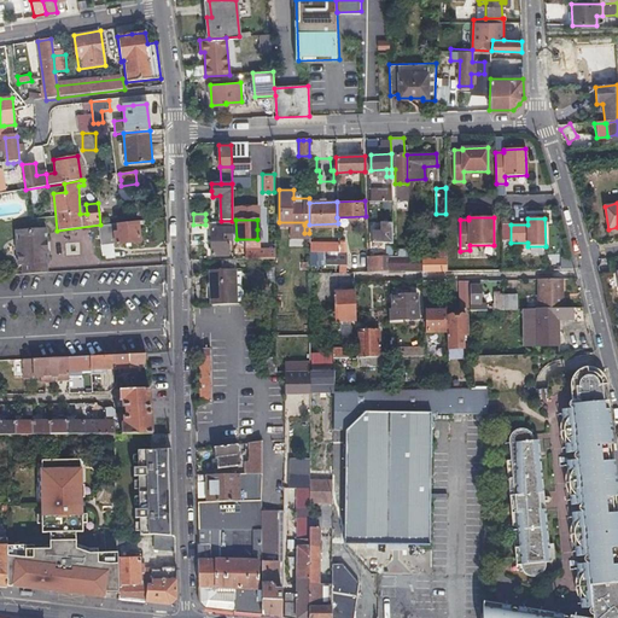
[(382,221),(382,226),(382,231),(372,231),(372,242),(392,242),(392,220),(382,221)]
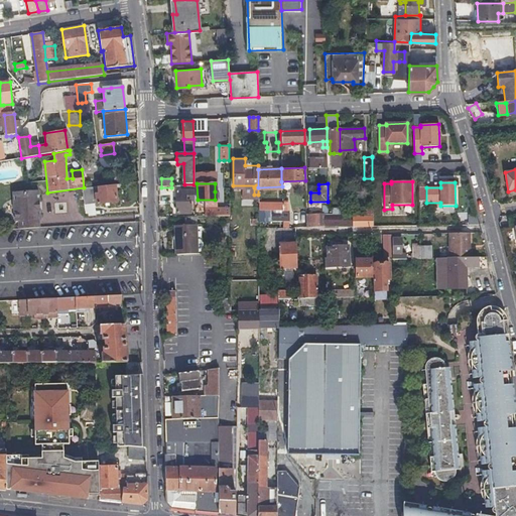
[(115,184),(84,187),(85,196),(97,195),(99,205),(118,202),(115,184)]
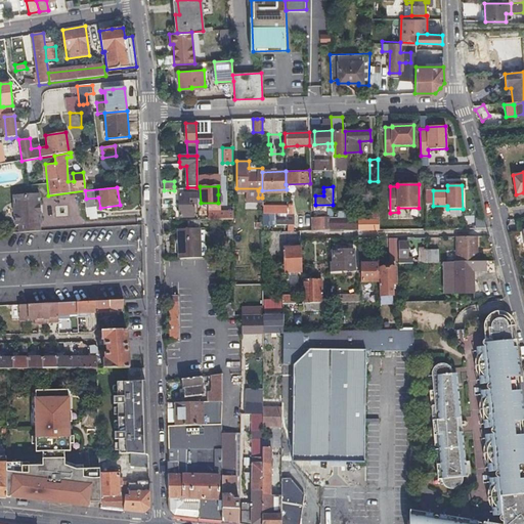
[(181,194),(180,194),(179,194),(179,216),(193,216),(193,194),(197,194),(197,190),(181,190),(181,194)]
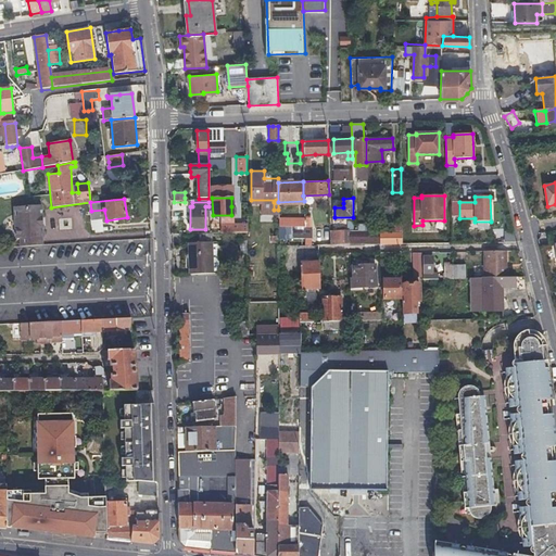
[(40,225),(40,222),(40,218),(41,218),(41,206),(13,209),(16,239),(20,239),(20,248),(43,245),(42,237),(43,237),(42,225),(40,225)]
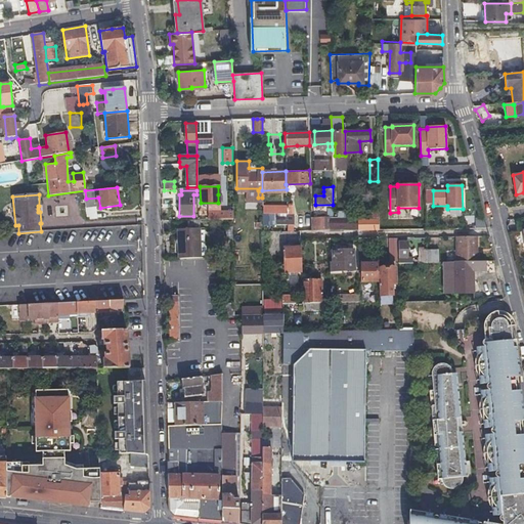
[(229,219),(229,215),(229,211),(216,211),(216,219),(229,219)]
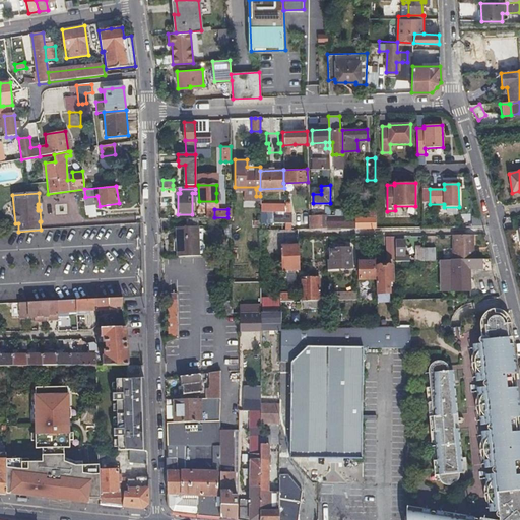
[(280,211),(280,220),(293,220),(291,211),(280,211)]
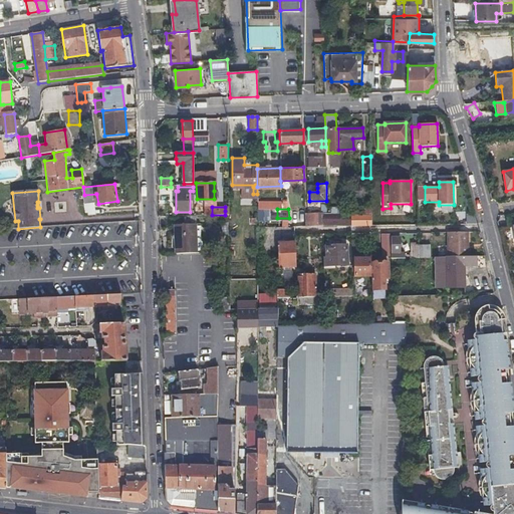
[(324,227),(324,224),(324,216),(323,214),(304,213),(305,227),(324,227)]
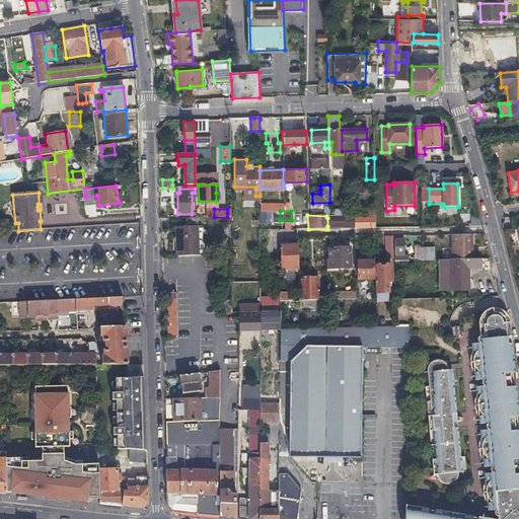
[(341,229),(357,229),(356,216),(341,216),(341,217),(341,226),(341,229)]
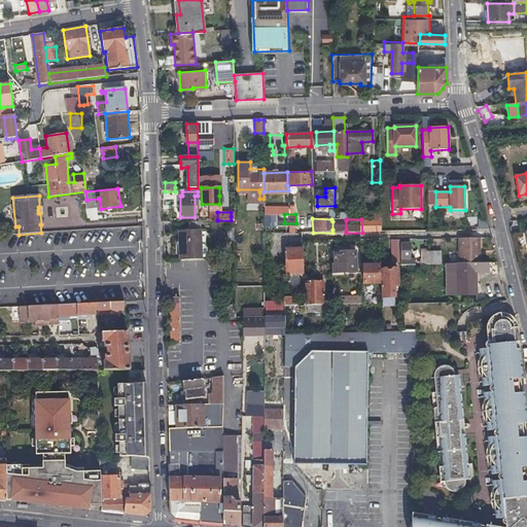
[(362,233),(372,233),(381,232),(381,220),(361,219),(362,233)]
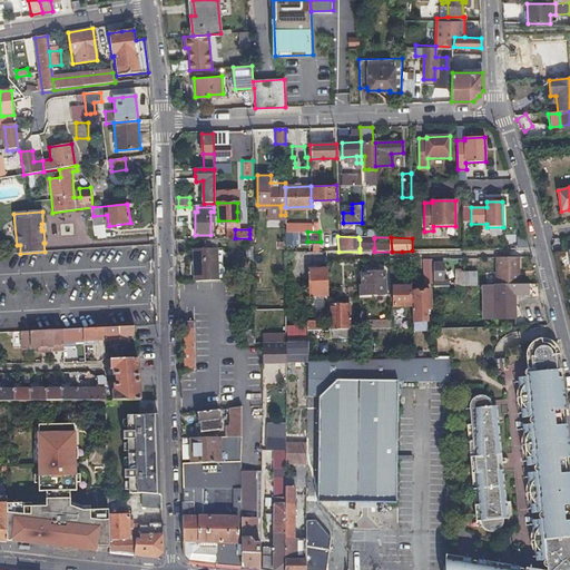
[(360,239),(360,248),(374,248),(374,238),(360,239)]
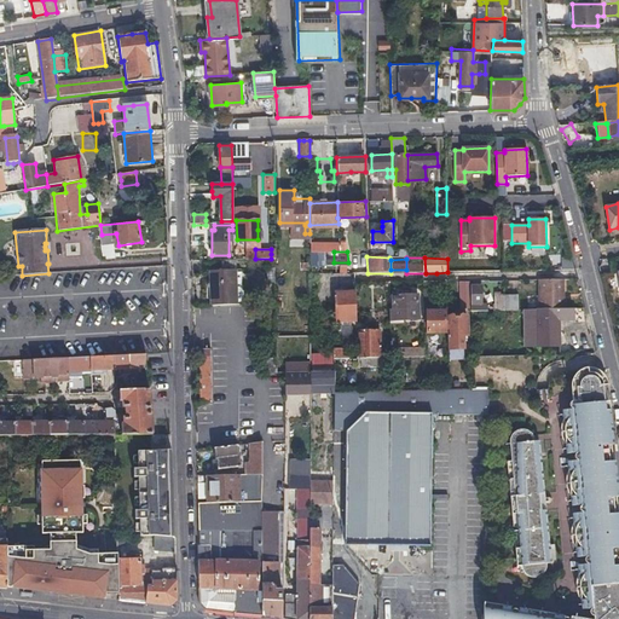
[(232,271),(223,271),(210,271),(210,296),(233,295),(232,271)]
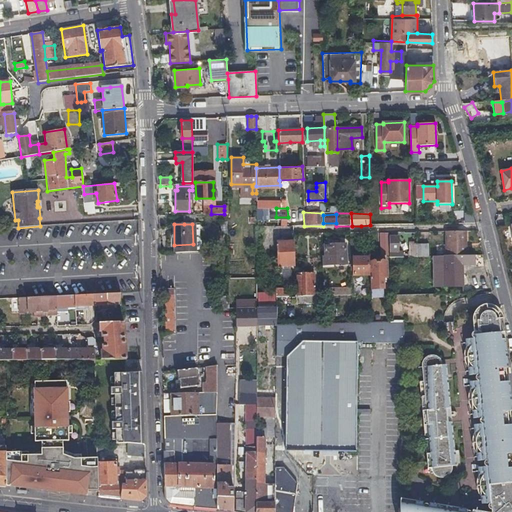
[(447,255),(467,255),(467,231),(446,231),(447,255)]
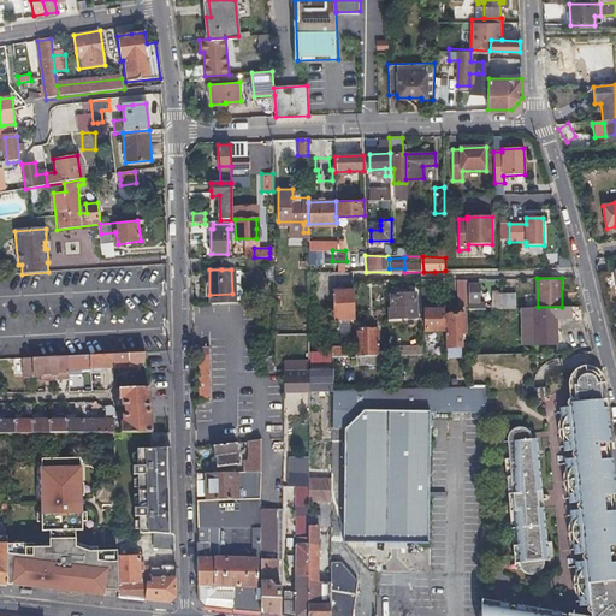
[(460,308),(469,308),(469,284),(469,279),(460,280),(460,308)]
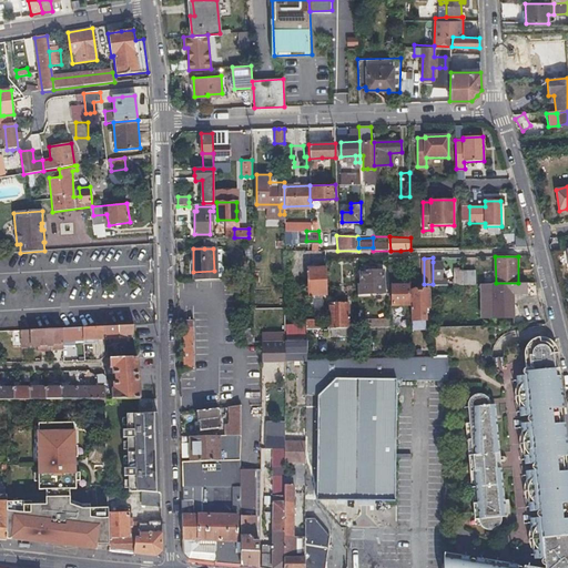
[(433,284),(433,285),(446,285),(446,277),(443,277),(442,262),(433,262),(433,284)]
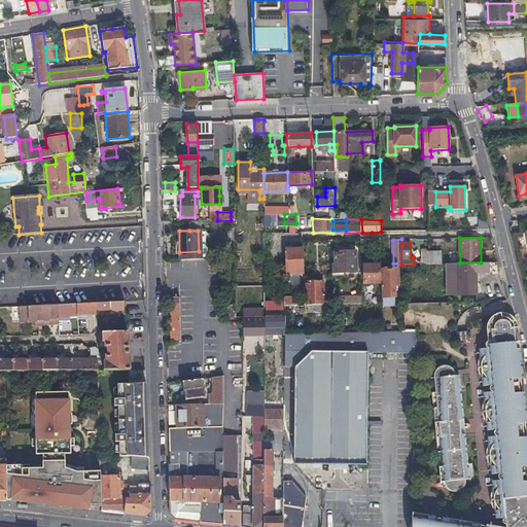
[(294,246),(290,247),(286,247),(286,275),(304,274),(304,248),(294,248),(294,246)]
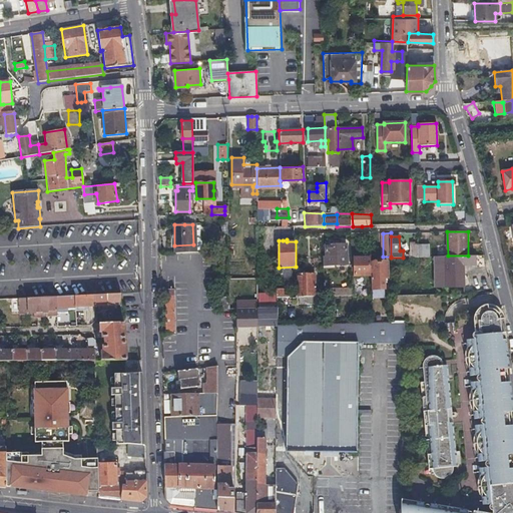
[(420,257),(420,242),(412,242),(413,258),(420,257)]
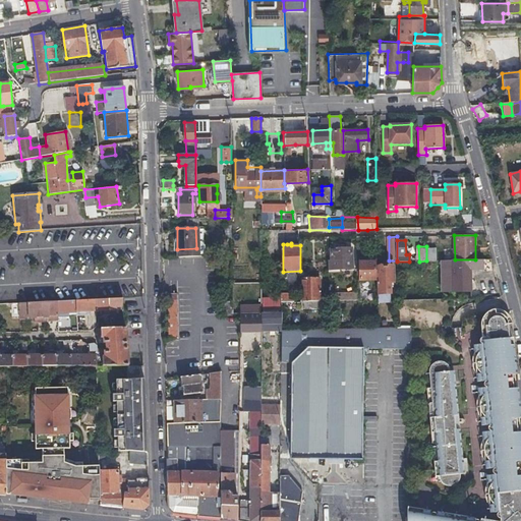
[(436,246),(426,246),(426,261),(437,261),(436,246)]
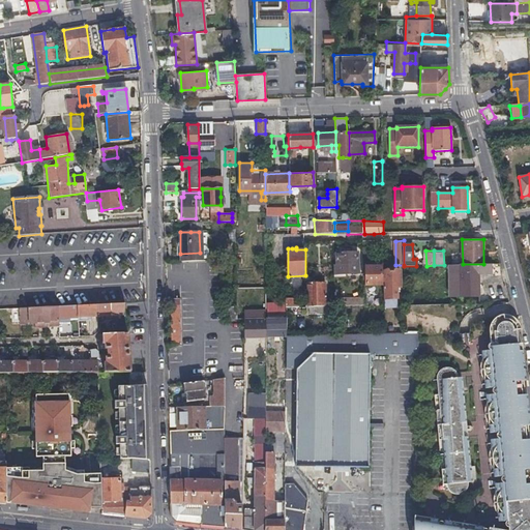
[(358,273),(358,263),(358,253),(350,253),(345,253),(336,253),(336,264),(334,264),(334,273),(358,273)]
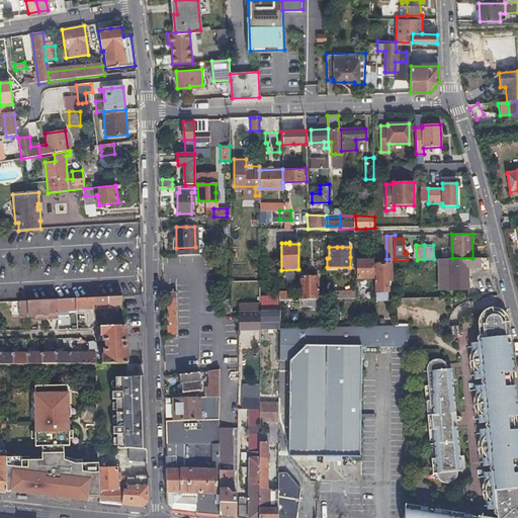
[(480,258),(472,258),(452,258),(447,259),(448,265),(450,265),(451,289),(468,289),(467,267),(480,266),(480,258)]
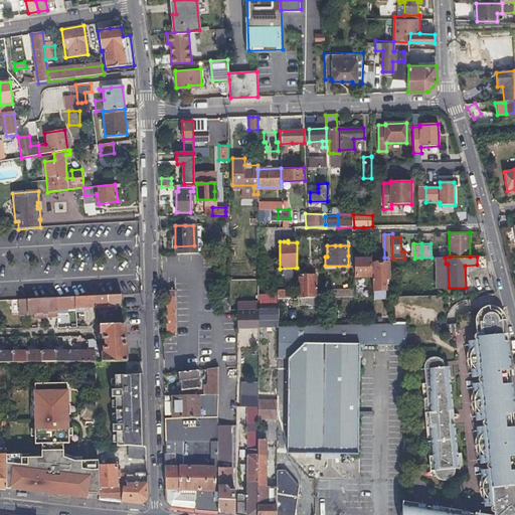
[(357,277),(364,277),(371,277),(371,259),(357,260),(357,277)]
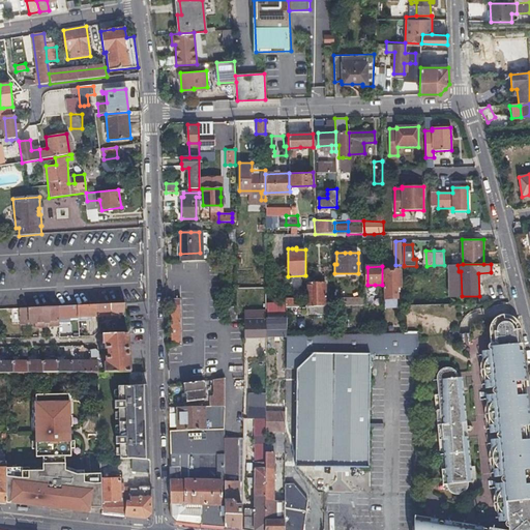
[(398,299),(398,294),(398,290),(401,290),(400,270),(384,270),(384,299),(398,299)]
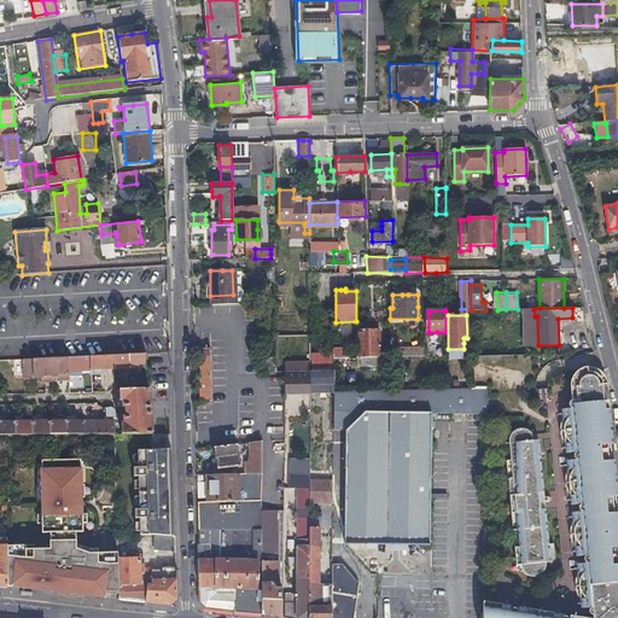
[(361,360),(361,362),(361,366),(378,366),(378,360),(380,359),(379,331),(359,331),(359,360),(361,360)]
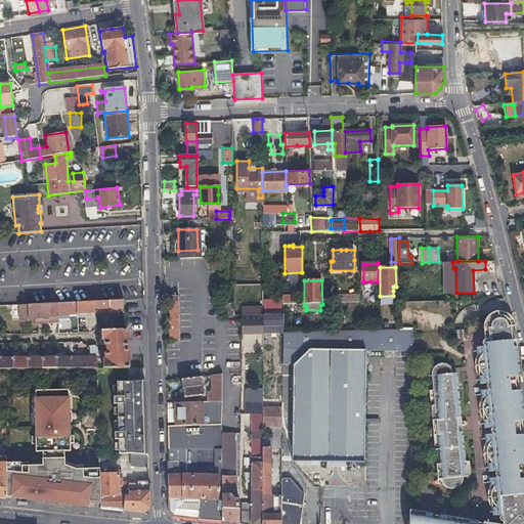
[(331,295),(331,303),(361,302),(361,295),(331,295)]
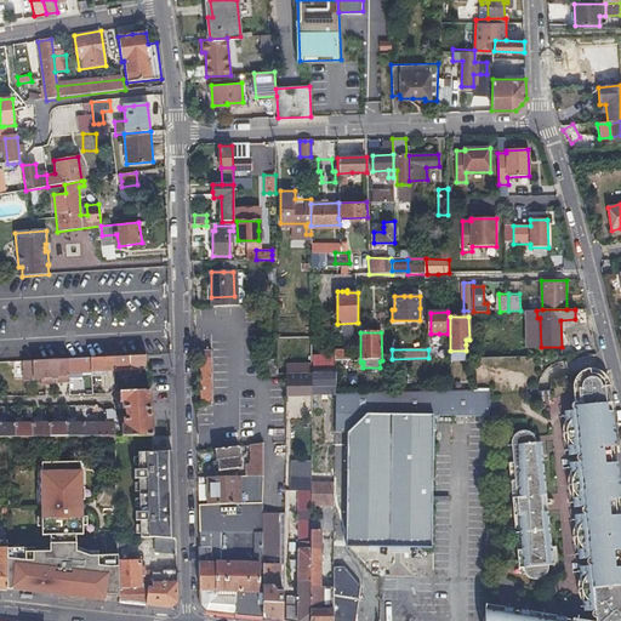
[(335,362),(339,362),(352,360),(351,351),(335,351),(335,362)]
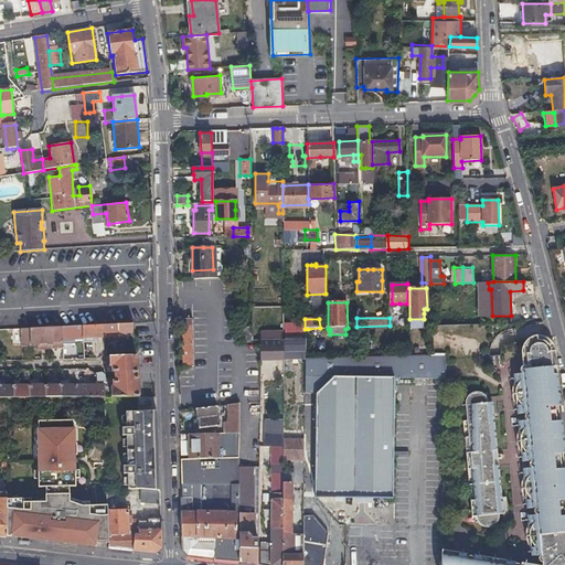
[(192,366),(192,343),(192,320),(181,320),(182,366),(192,366)]
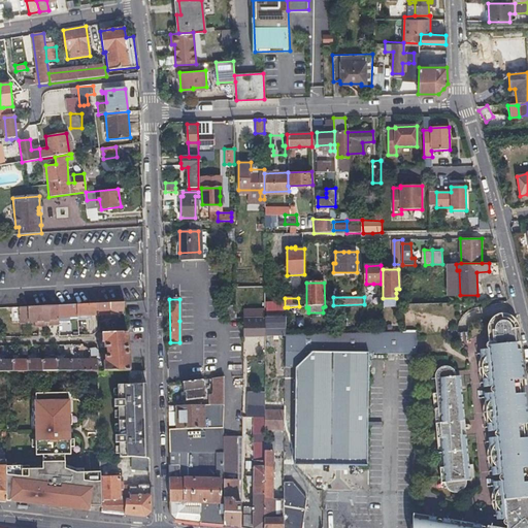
[(47,323),(52,323),(57,323),(56,319),(124,314),(124,303),(46,307),(47,323)]
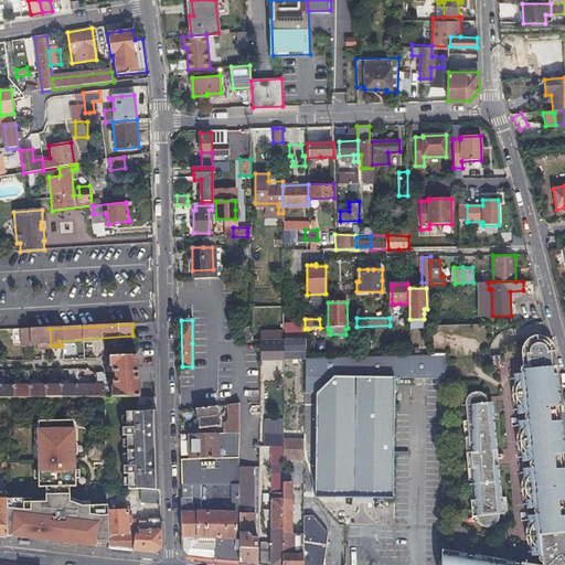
[(253,340),(253,332),(253,326),(238,326),(238,340),(253,340)]
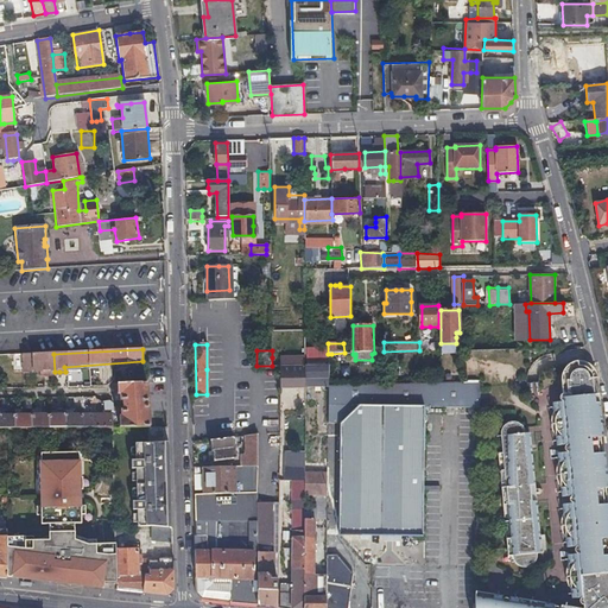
[(567,393),(565,381),(564,380),(564,378),(565,377),(565,375),(568,372),(570,369),(572,367),(575,367),(576,366),(575,361),(571,362),(570,363),(568,363),(567,366),(564,368),(563,371),(561,374),(561,378),(561,380),(562,393),(567,393)]
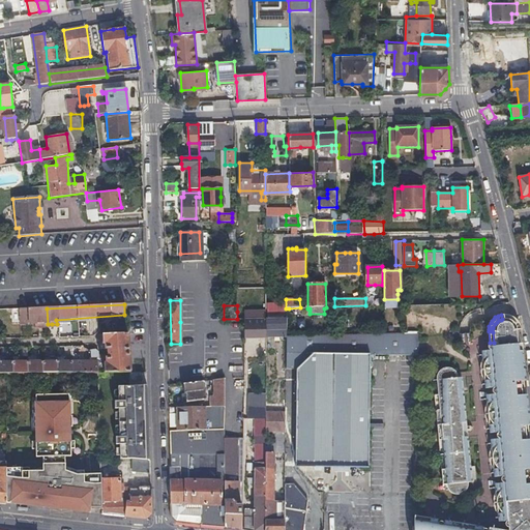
[(244,318),(244,335),(266,335),(266,330),(266,318),(244,318)]
